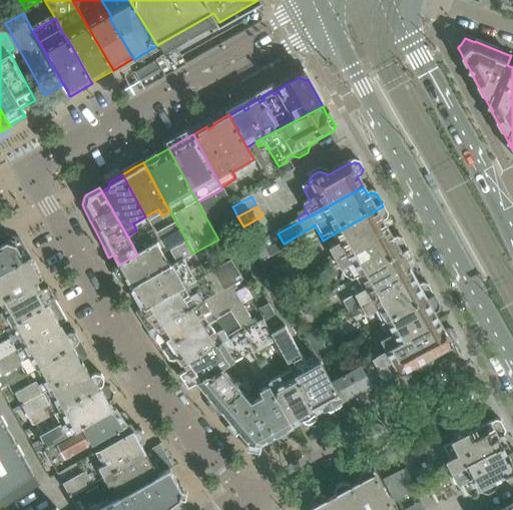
[(335,233),(328,237),(335,249),(330,252),(336,263),(389,233),(385,225),(383,222),(387,220),(388,215),(383,206),(335,233)]
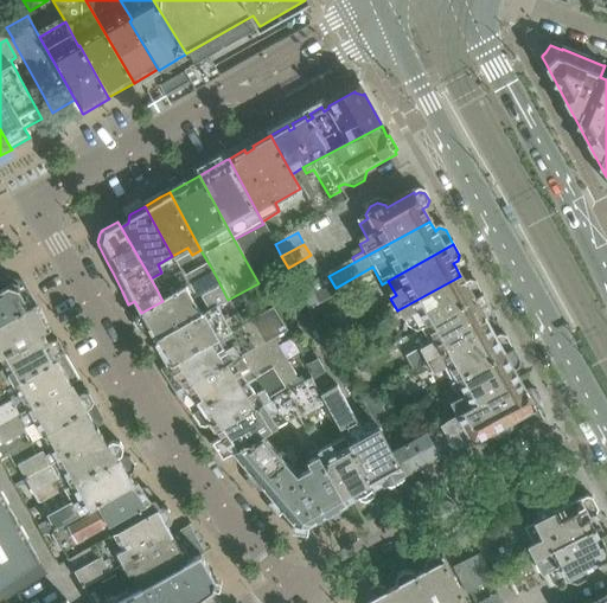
[(311,255),(288,268),(294,280),(317,267),(311,255)]
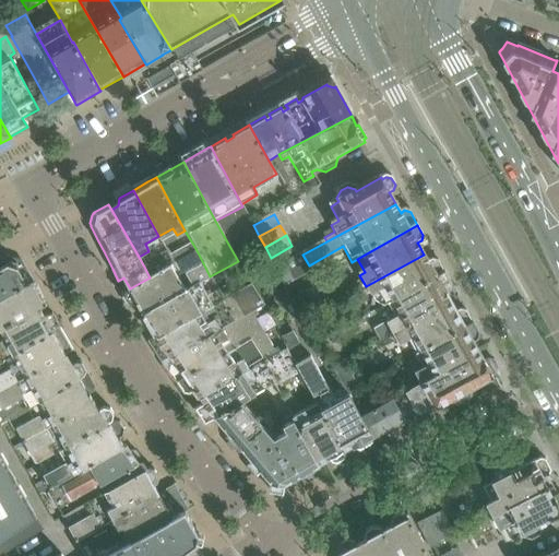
[(193,245),(170,257),(175,265),(198,252),(193,245)]
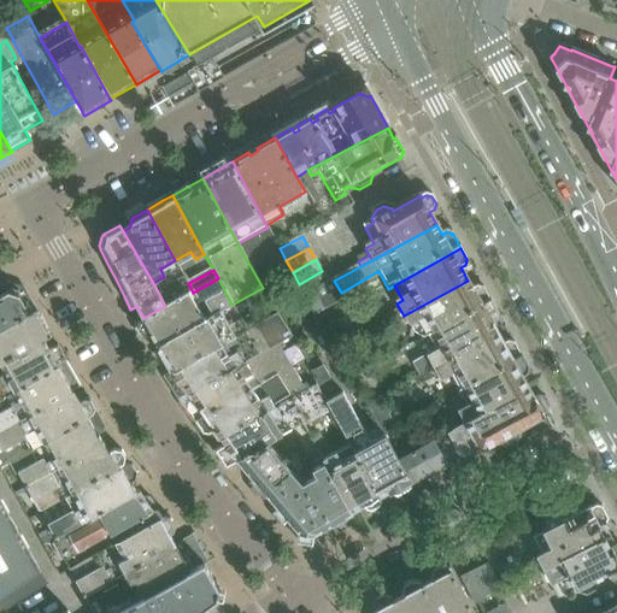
[(322,271),(299,284),(305,296),(328,283),(322,271)]
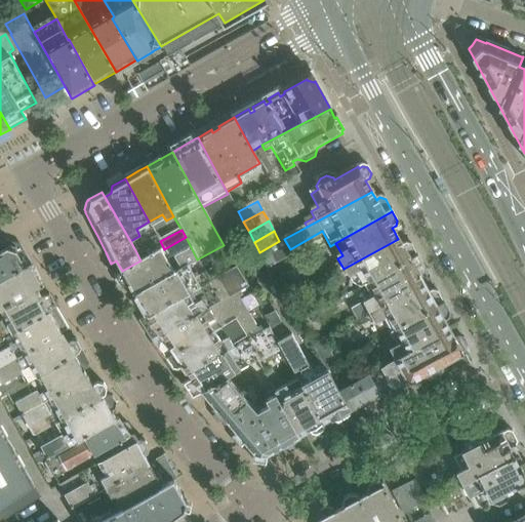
[(280,242),(261,252),(261,254),(270,269),(294,255),(290,249),(284,239),(280,242)]
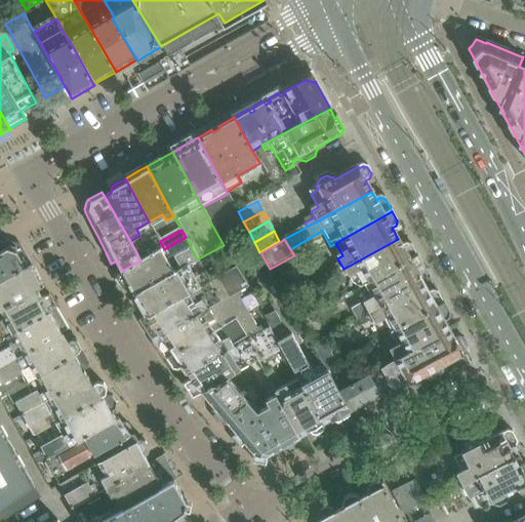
[(398,239),(344,269),(346,273),(350,279),(352,284),(362,289),(369,285),(418,258),(411,246),(409,245),(406,245),(402,247),(398,239)]
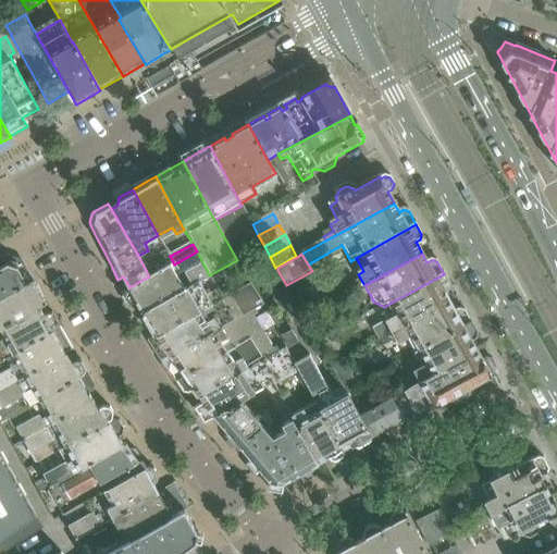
[(126,293),(124,297),(128,305),(133,306),(138,304),(144,314),(184,291),(198,282),(209,275),(202,262),(176,277),(170,265),(155,273),(149,277),(130,287),(131,290),(126,293)]
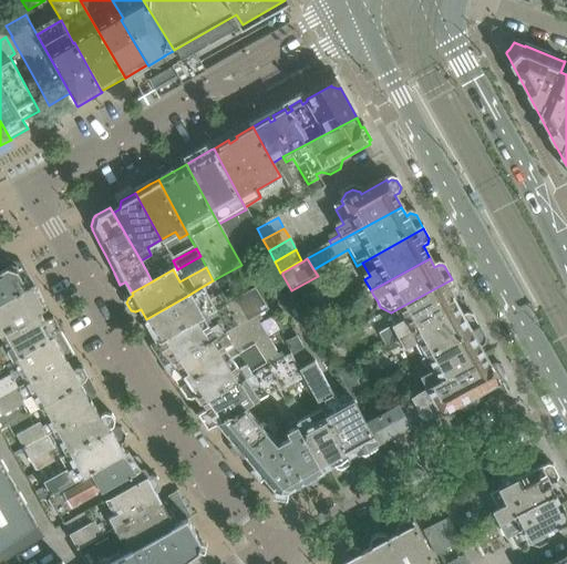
[(0,305),(30,288),(20,272),(18,273),(8,270),(7,268),(0,270),(0,305)]
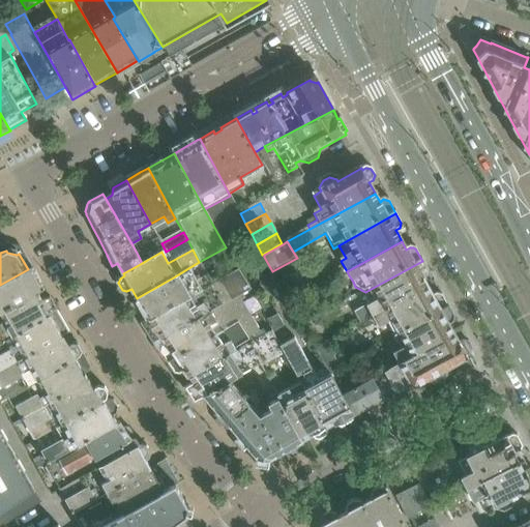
[(261,259),(249,266),(253,273),(256,274),(261,274),(268,271),(261,259)]
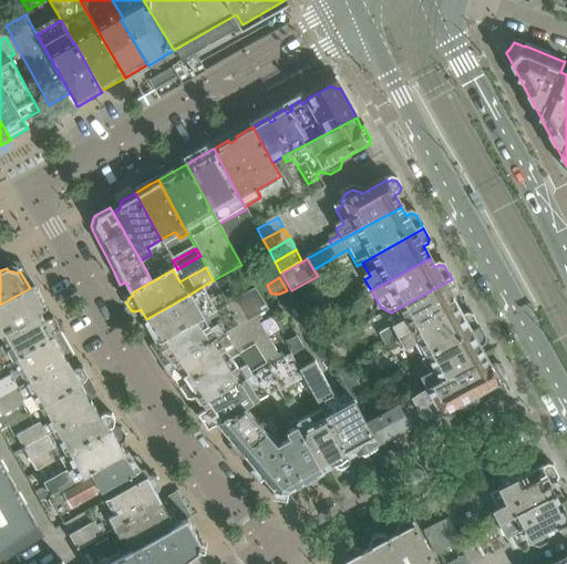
[(393,330),(390,332),(395,344),(400,341),(457,309),(452,298),(456,296),(457,289),(452,279),(399,308),(408,322),(393,330)]
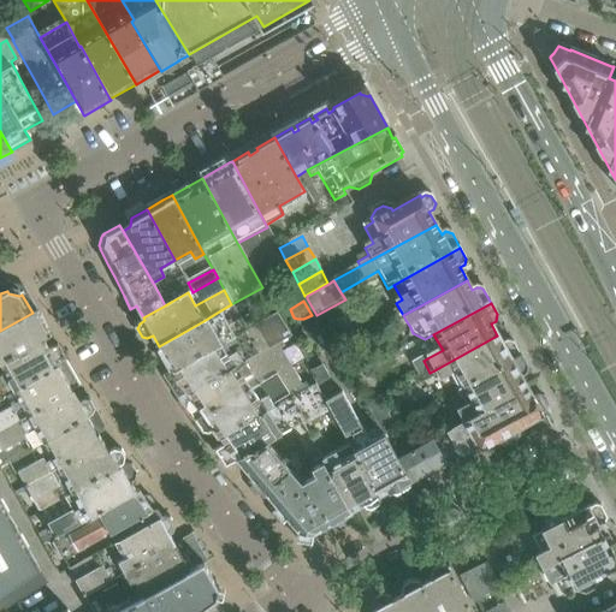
[(159,346),(158,346),(159,349),(169,367),(171,372),(172,373),(183,367),(219,346),(246,330),(240,320),(231,304),(219,312),(203,321),(159,346)]
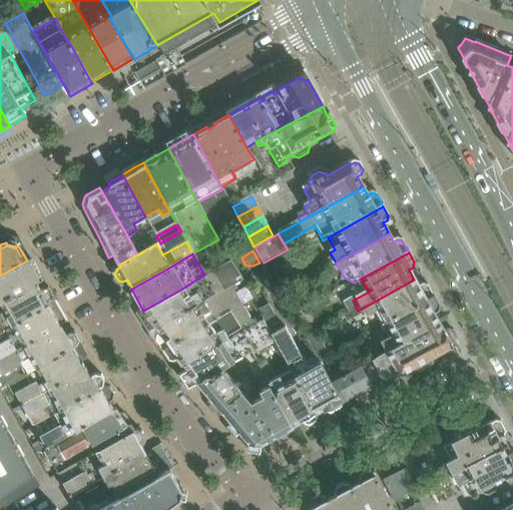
[(143,311),(137,315),(149,334),(198,306),(203,303),(233,285),(241,280),(229,260),(204,275),(182,289),(152,306),(143,311)]
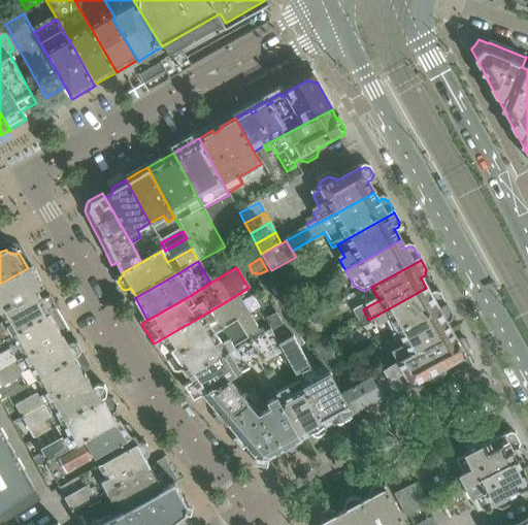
[(0,284),(0,314),(38,293),(40,292),(38,288),(40,284),(35,274),(31,274),(28,268),(0,284)]
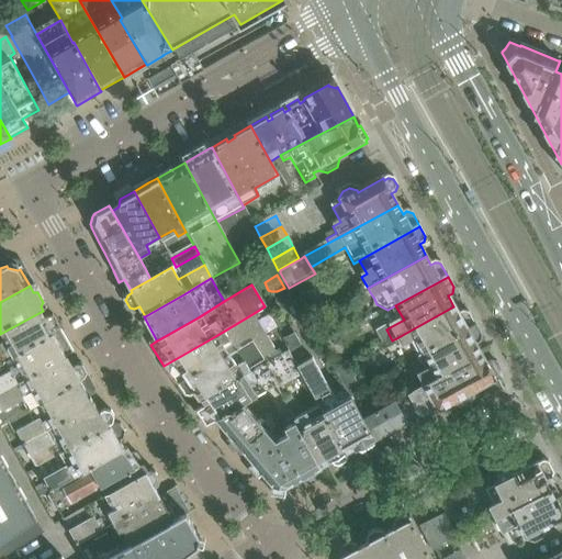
[(453,306),(396,338),(402,348),(411,344),(419,359),(424,356),(475,327),(469,314),(463,313),(459,315),(453,306)]
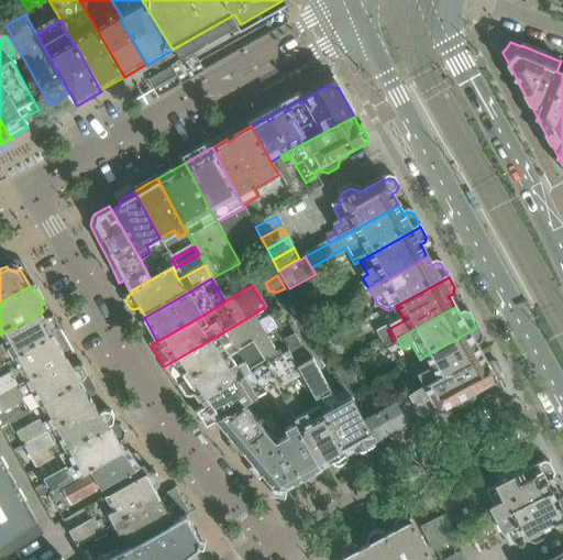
[(0,335),(0,366),(56,336),(61,333),(61,332),(61,331),(53,318),(45,321),(41,313),(0,335)]
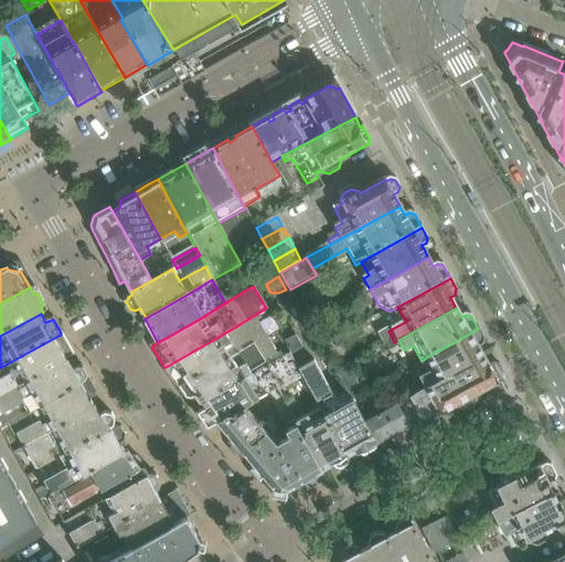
[(219,337),(164,368),(179,388),(228,359),(266,337),(258,322),(262,320),(257,314),(224,333),(219,337)]
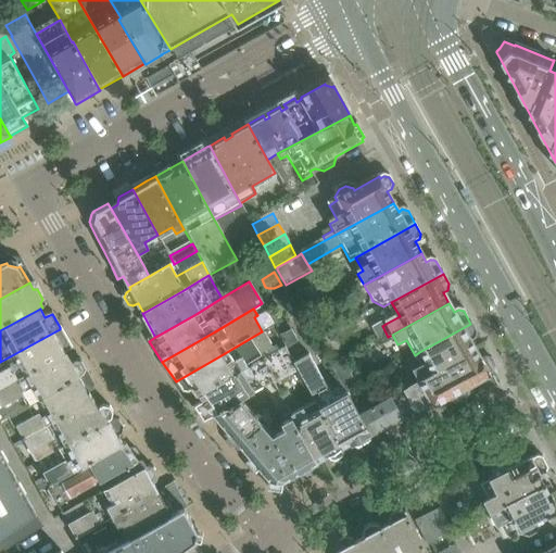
[(419,352),(415,355),(422,369),(414,374),(420,385),(477,353),(470,342),(475,340),(477,335),(475,331),(470,324),(419,352)]
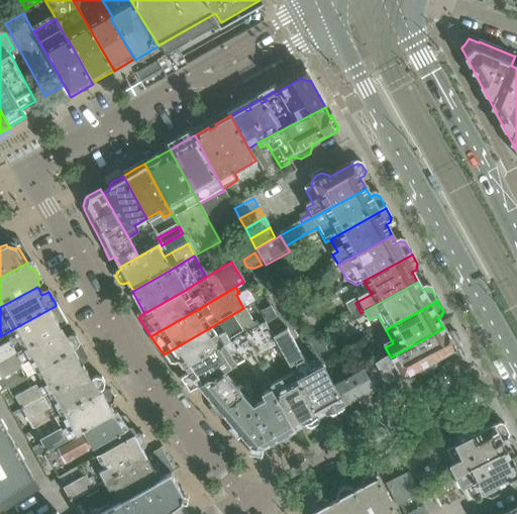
[(0,336),(0,366),(61,330),(57,323),(63,318),(57,308),(56,306),(52,308),(0,336)]
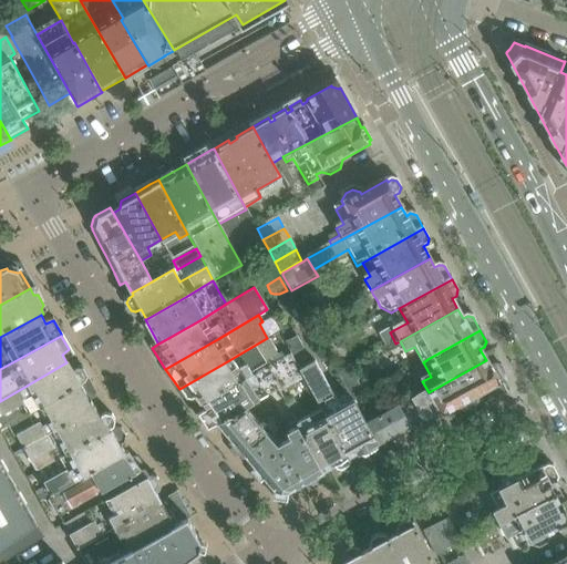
[(229,360),(179,389),(187,400),(193,401),(197,398),(202,404),(203,404),(249,378),(251,377),(284,357),(281,355),(278,357),(267,338),(229,360)]
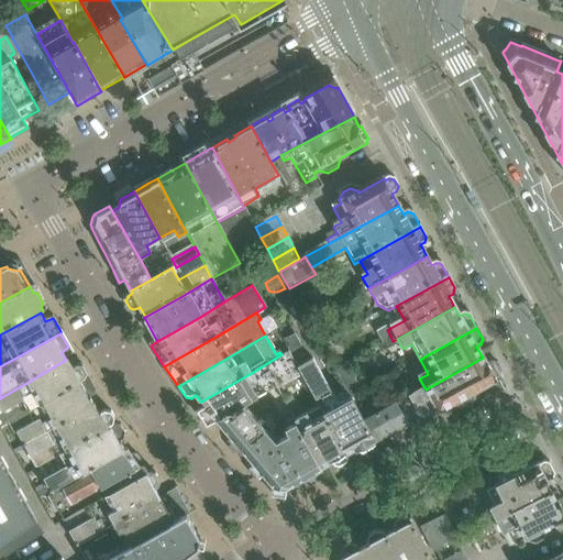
[(302,351),(291,358),(298,370),(304,379),(320,408),(346,456),(356,451),(359,454),(363,456),(374,449),(376,445),(374,442),(364,425),(364,424),(352,401),(340,407),(313,362),(305,366),(301,361),(307,358),(302,351)]
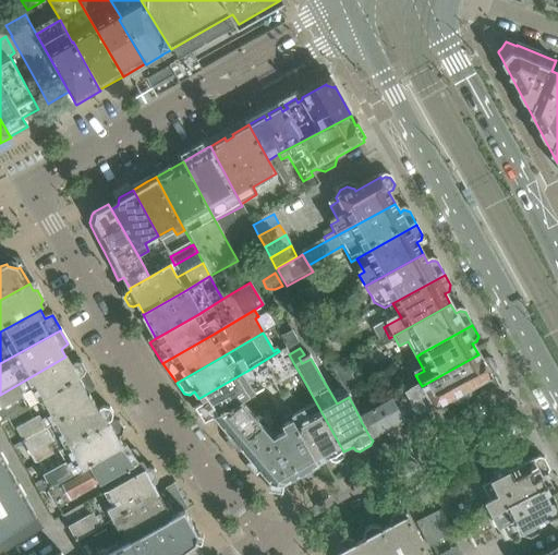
[(204,405),(195,410),(205,424),(214,419),(216,418),(240,405),(254,396),(274,385),(276,388),(300,374),(295,368),(286,352),(286,350),(280,353),(279,351),(247,371),(245,372),(199,398),(204,405)]
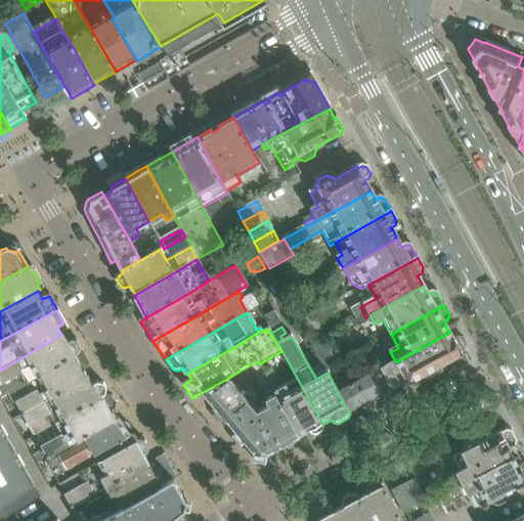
[(387,368),(367,379),(378,395),(391,388),(392,390),(406,382),(408,385),(423,378),(424,380),(432,382),(439,378),(441,370),(440,367),(463,355),(462,353),(465,351),(467,346),(463,340),(457,339),(454,341),(449,333),(387,368)]
